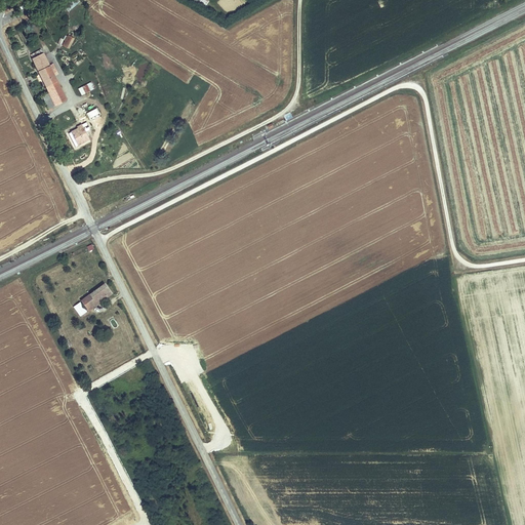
[(68,12),(79,2),(76,0),(71,0),(63,7),(68,12)]
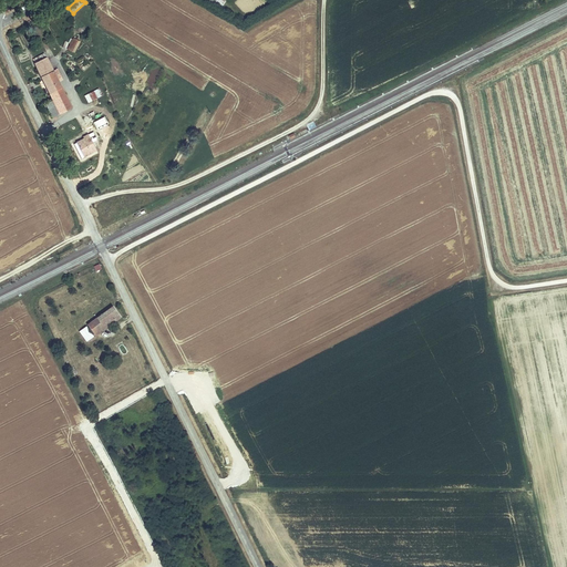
[(75,39),(70,50),(75,53),(82,42),(75,39)]
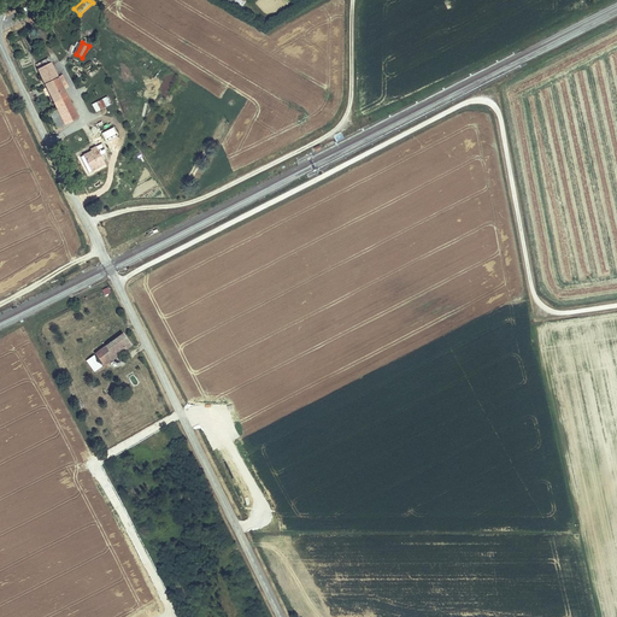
[(59,107),(66,122),(77,116),(51,62),(39,68),(59,107)]
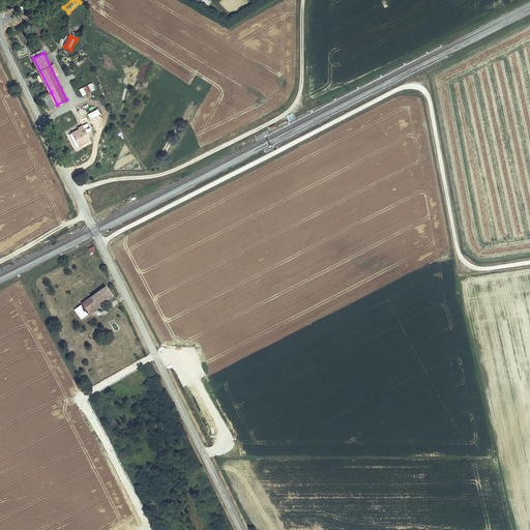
[(95,89),(91,83),(79,90),(82,96),(95,89)]
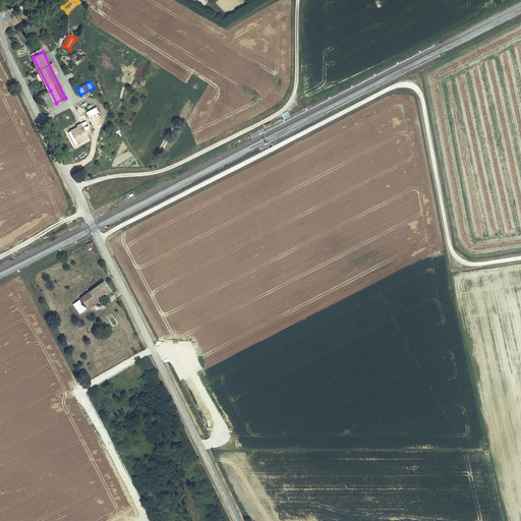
[(50,91),(43,95),(49,106),(56,103),(50,91)]
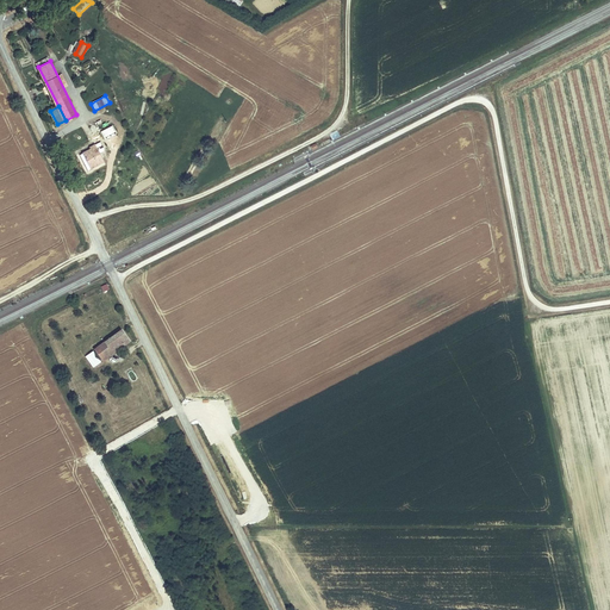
[(106,162),(98,144),(92,147),(93,149),(78,157),(85,172),(106,162)]
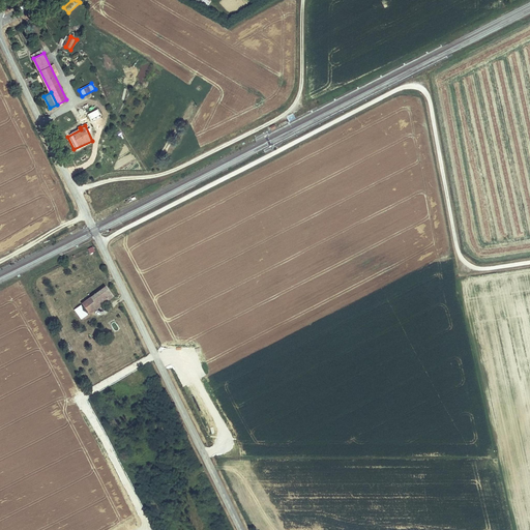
[(105,287),(83,303),(90,313),(112,296),(105,287)]
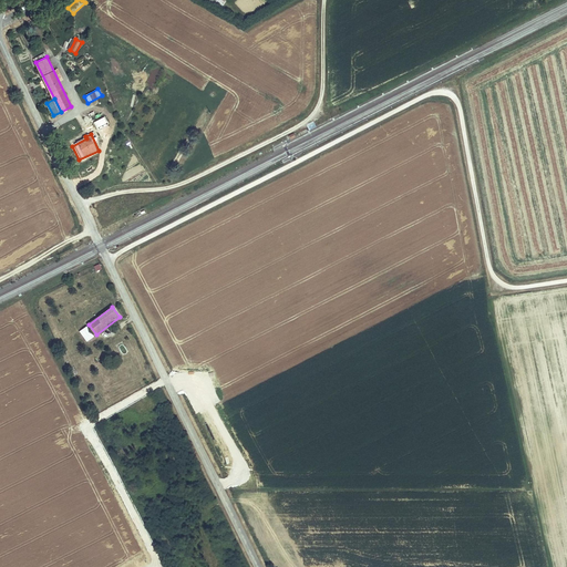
[(94,337),(86,327),(80,331),(86,341),(94,337)]
